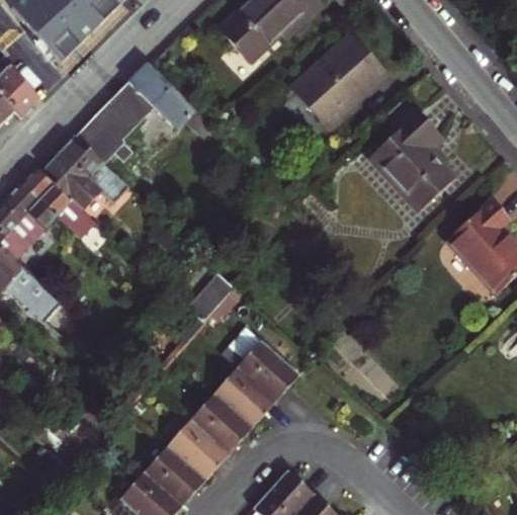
[(21,0),(13,7),(61,64),(122,0),(21,0)]
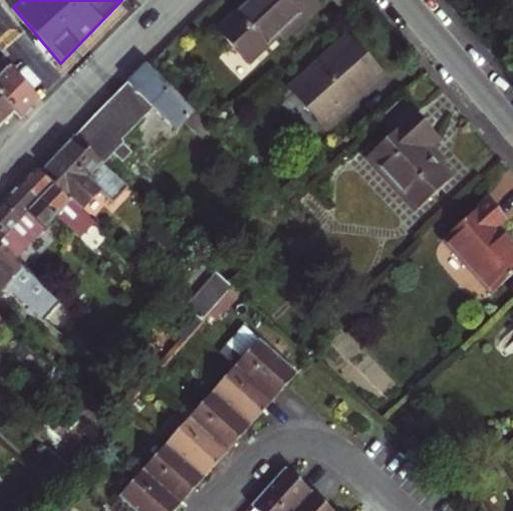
[(277,31),(282,36),(319,2),(317,0),(245,0),(216,27),(246,60),(277,31)]
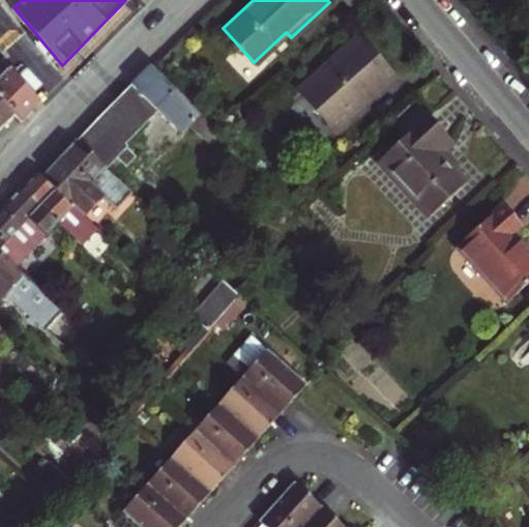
[(344,0),(352,9),(361,0),(344,0)]
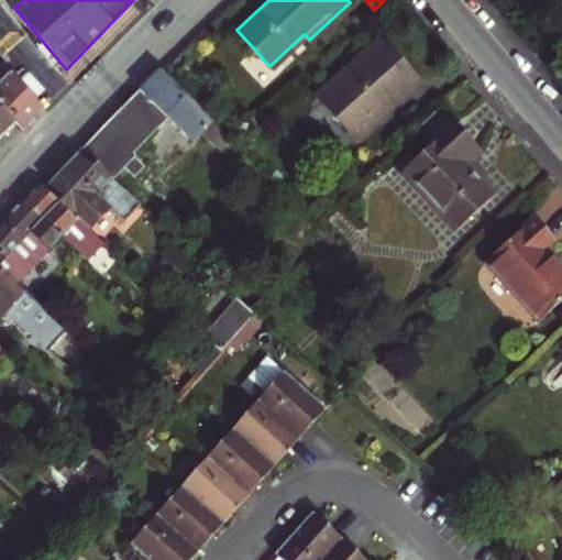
[(419,80),(382,37),(318,94),(356,136),(419,80)]
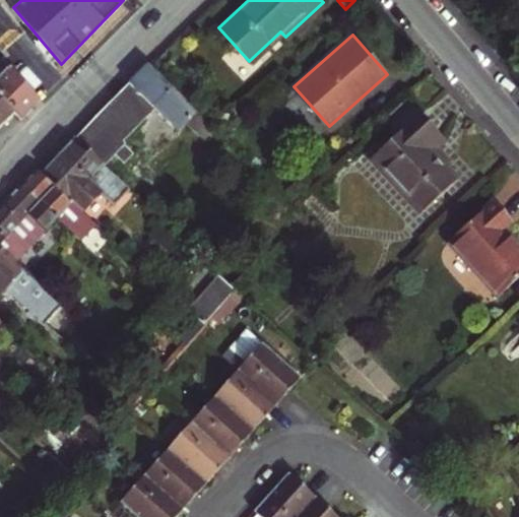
[(0,93),(15,110),(22,118),(42,99),(1,57),(0,57),(0,93)]
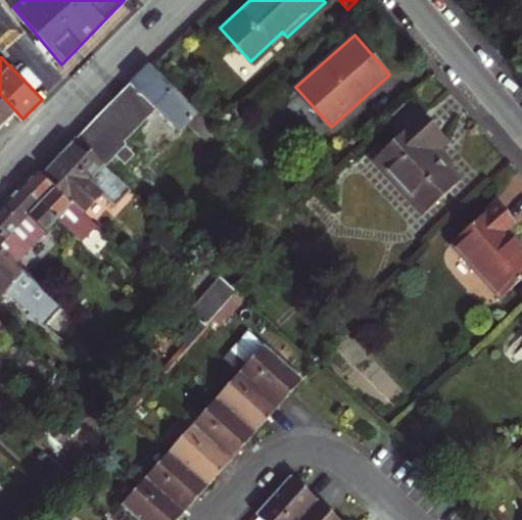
[(120,139),(153,104),(179,130),(187,122),(198,110),(149,62),(78,138),(102,162),(113,151),(123,142),(120,139)]
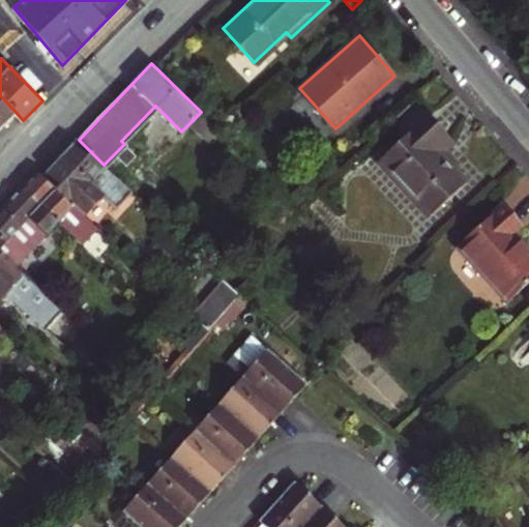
[(0,127),(16,112),(0,95),(0,127)]
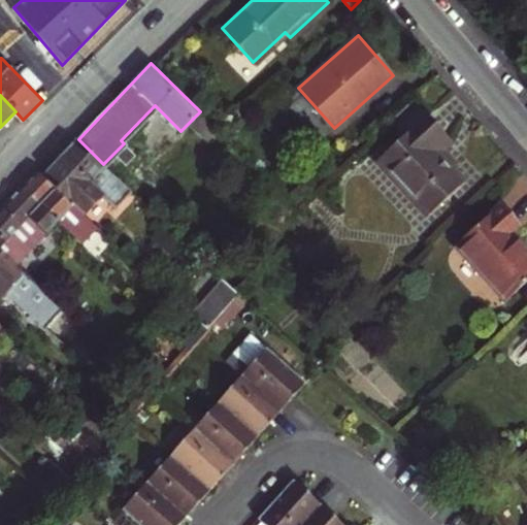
[(441,150),(451,140),(414,99),(389,122),(403,136),(376,160),(427,216),(464,182),(451,167),(455,163),(441,150)]
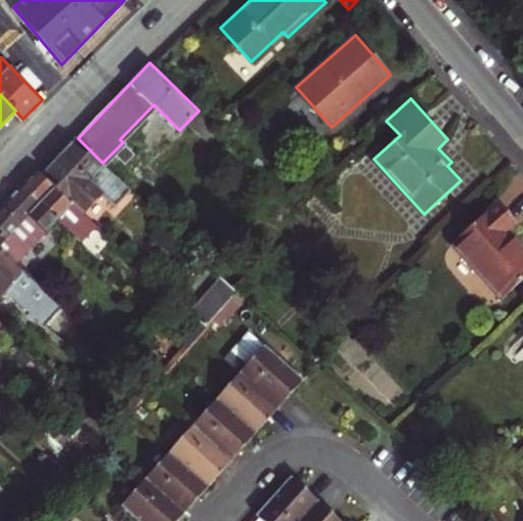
[(216,128),(199,111),(187,122),(207,139),(216,128)]
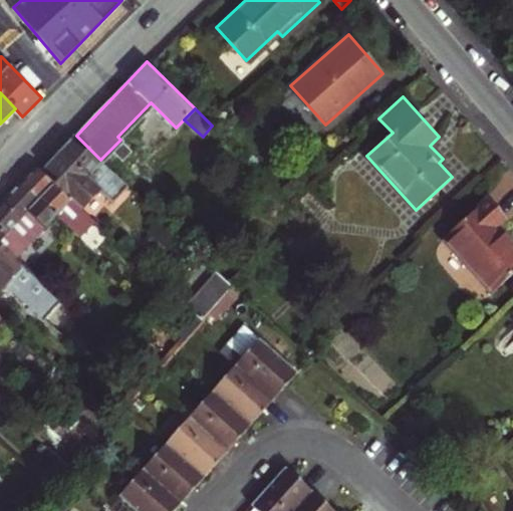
[(112,201),(127,185),(100,160),(76,136),(42,172),(81,207),(99,189),(112,201)]
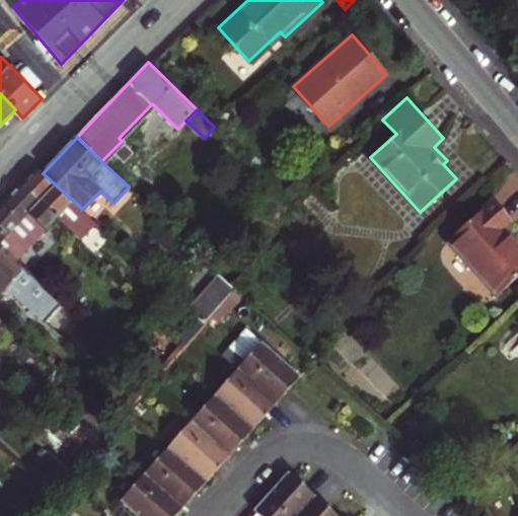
[(134,151),(122,141),(113,150),(125,160),(134,151)]
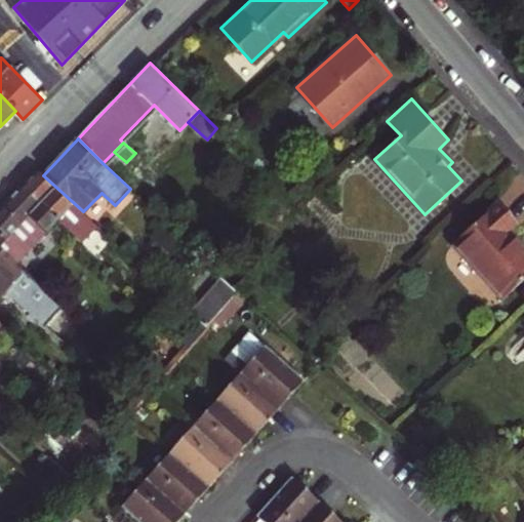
[(81,241),(96,224),(83,211),(43,175),(38,169),(23,185),(57,217),(81,241)]
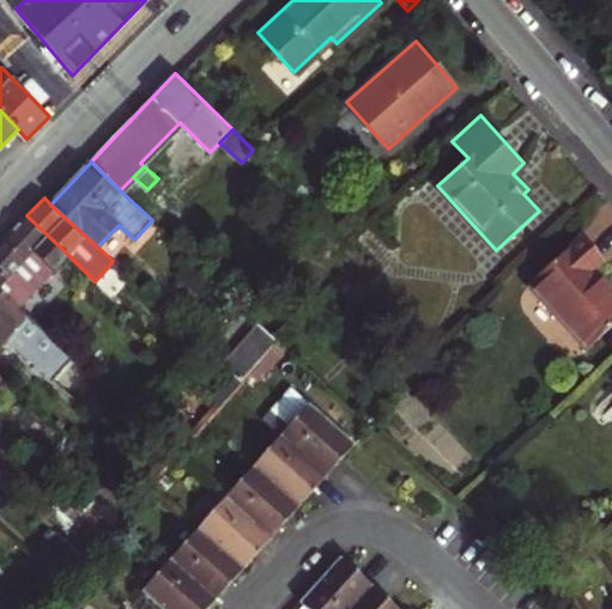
[(0,290),(18,306),(67,254),(26,215),(0,243),(0,290)]
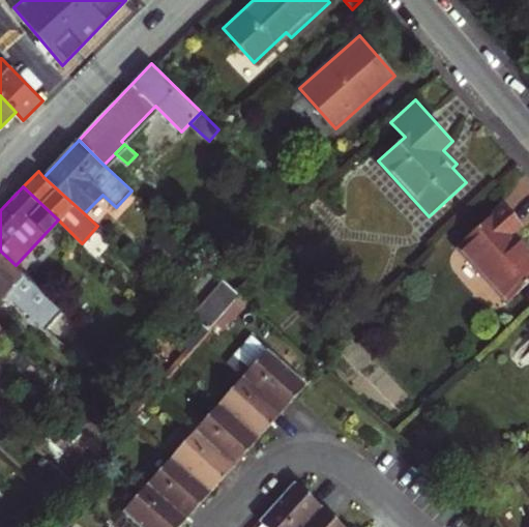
[(523,223),(503,202),(457,245),(507,301),(528,281),(528,252),(519,240),(513,231),(523,223)]
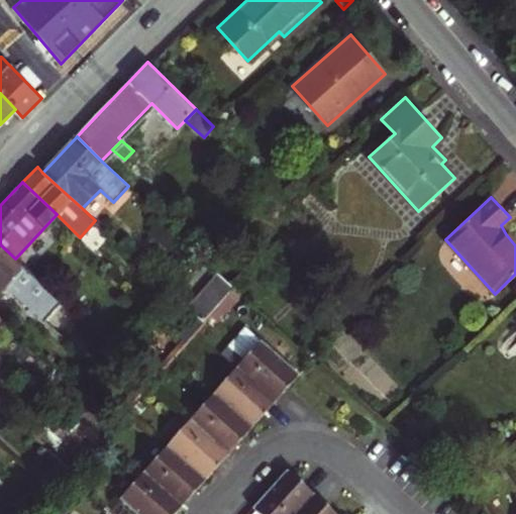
[(44,318),(62,300),(15,259),(0,244),(0,289),(5,284),(44,318)]
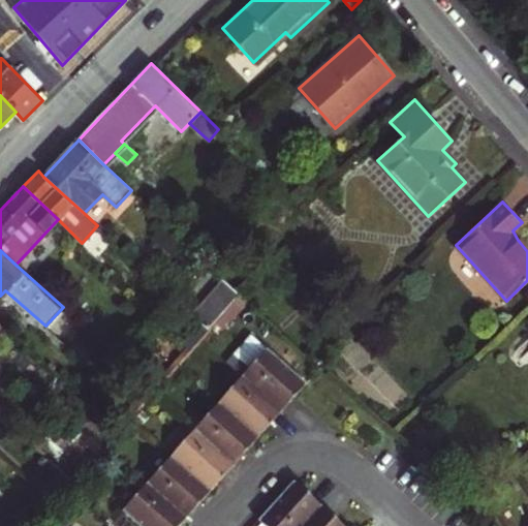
[(257,285),(247,276),(235,288),(240,294),(245,299),(257,285)]
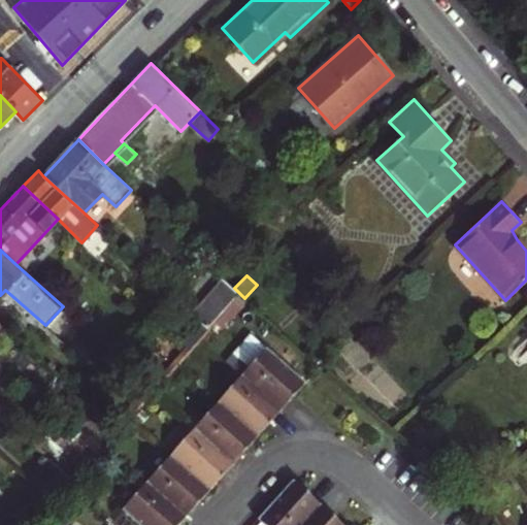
[(234,288),(224,279),(193,314),(208,328),(216,321),(239,293),(234,288)]
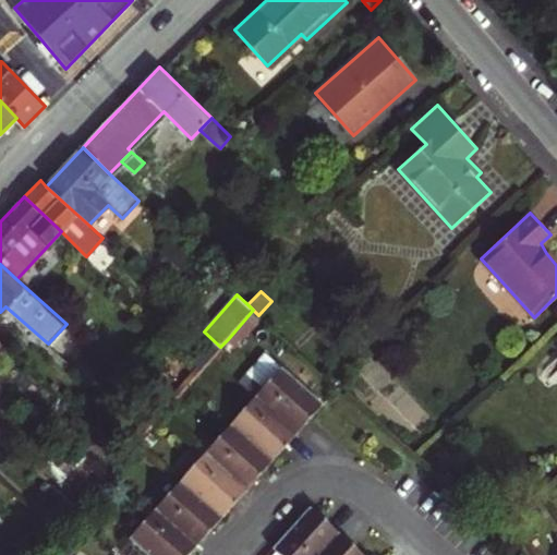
[(258,315),(253,310),(228,339),(235,346),(263,318),(258,315)]
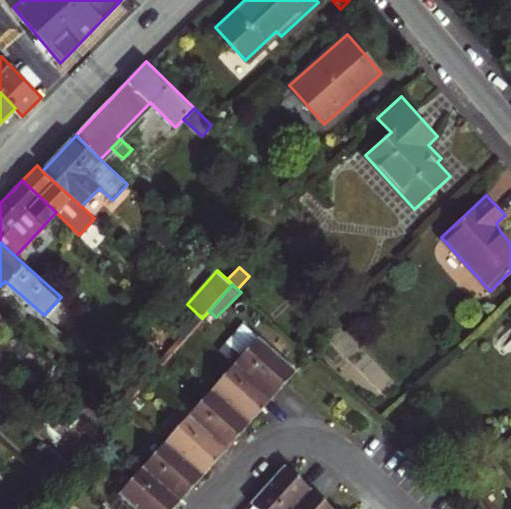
[(259,336),(242,322),(225,341),(234,348),(241,355),(259,336)]
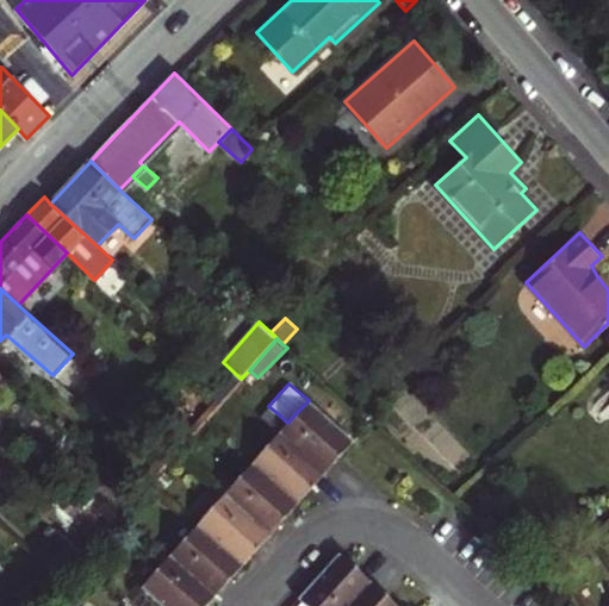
[(271,424),(324,473),(354,441),(309,400),(287,423),(279,414),(271,424)]
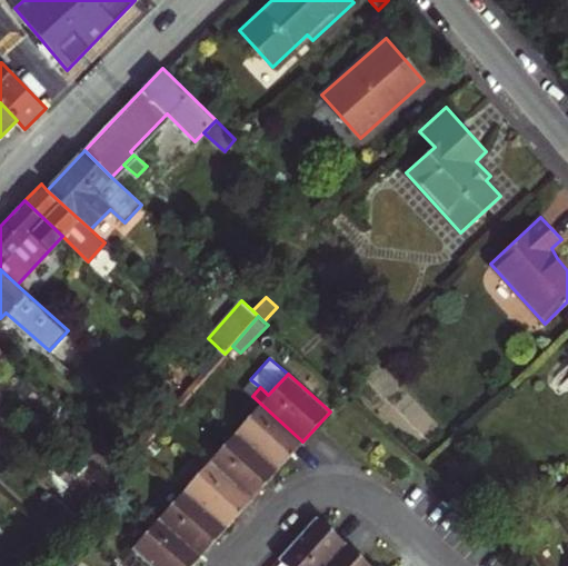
[(177,408),(161,395),(153,404),(168,417),(177,408)]
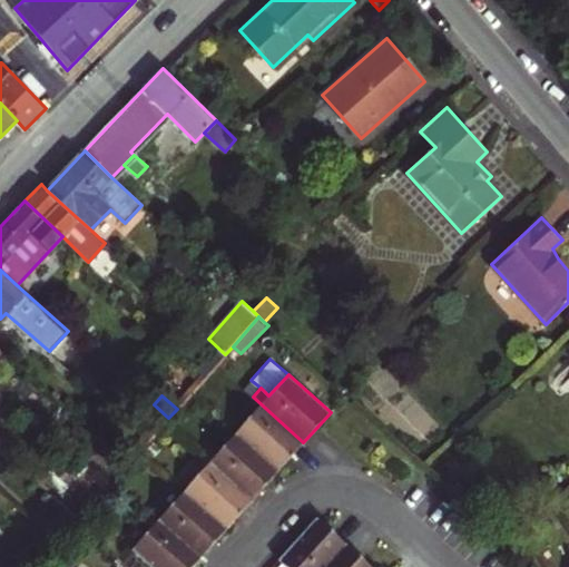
[(236,432),(277,471),(303,442),(253,397),(245,404),(254,412),(236,432)]
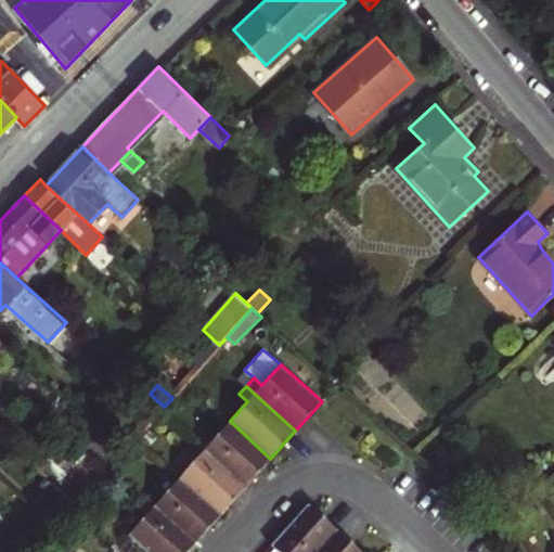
[(102,427),(94,421),(82,433),(90,440),(102,427)]
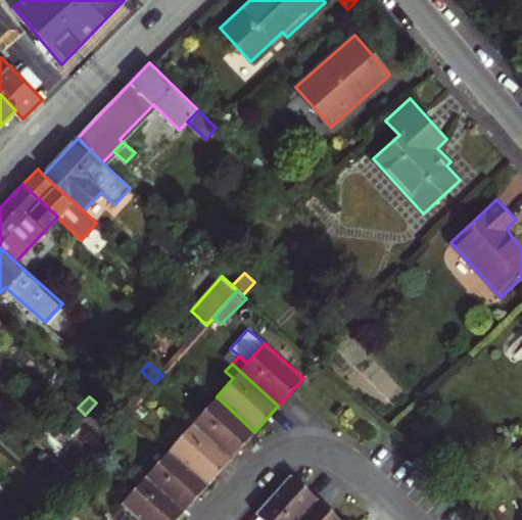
[(185,416),(231,458),(254,432),(217,396),(199,416),(192,409),(185,416)]
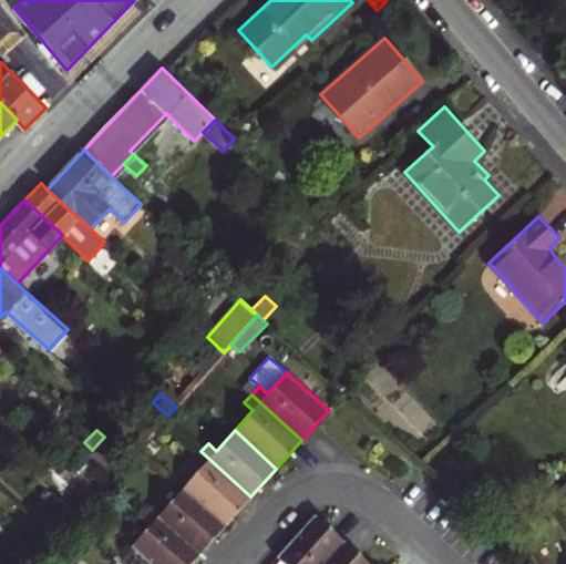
[(117,473),(89,449),(52,490),(81,514),(117,473)]
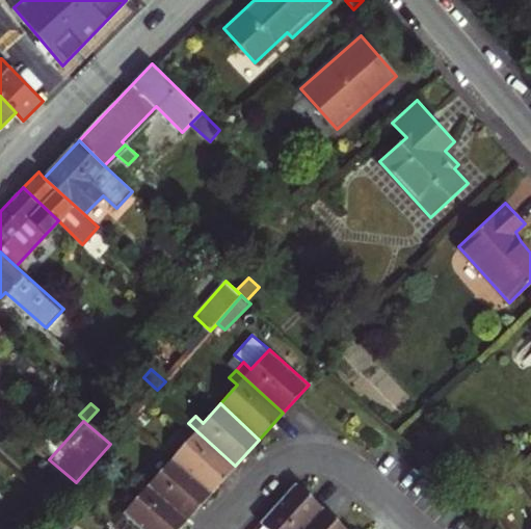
[(171,457),(211,493),(235,466),(188,423),(181,431),(189,438),(171,457)]
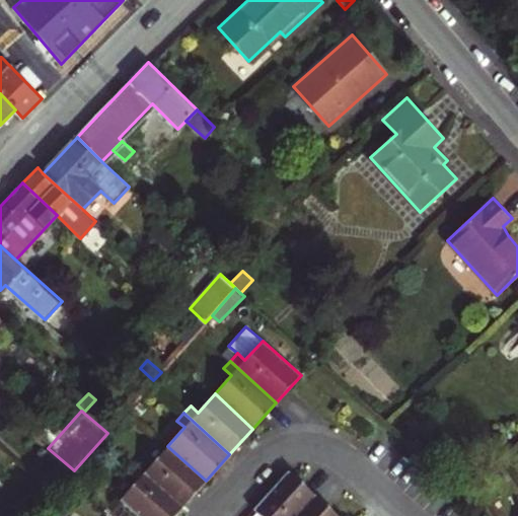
[(29,433),(17,422),(8,432),(20,443),(29,433)]
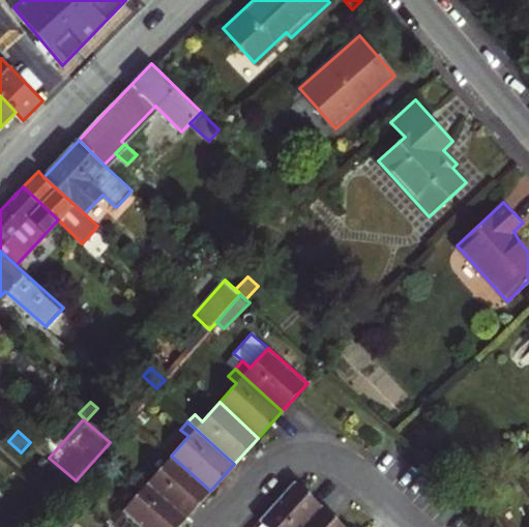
[(140,475),(186,518),(210,491),(171,456),(154,474),(146,467),(140,475)]
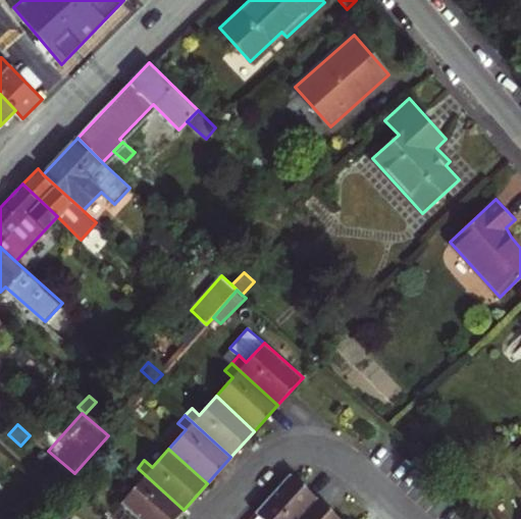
[(120,502),(140,518),(175,518),(184,510),(138,468),(131,475),(138,482),(120,502)]
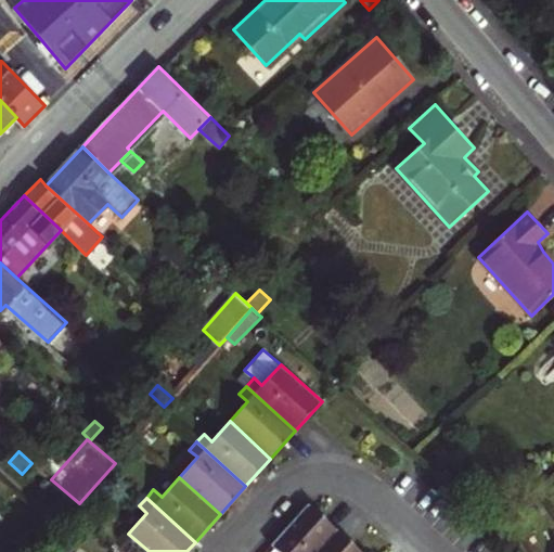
[(316,551),(337,528),(308,503),(271,543),(281,551),(316,551)]
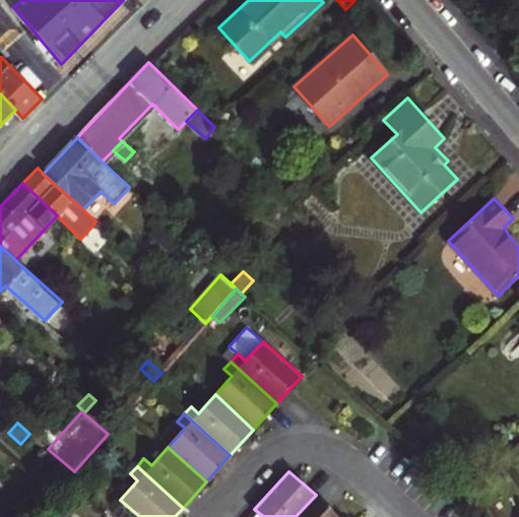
[(339,516),(316,495),(296,516),(339,516)]
